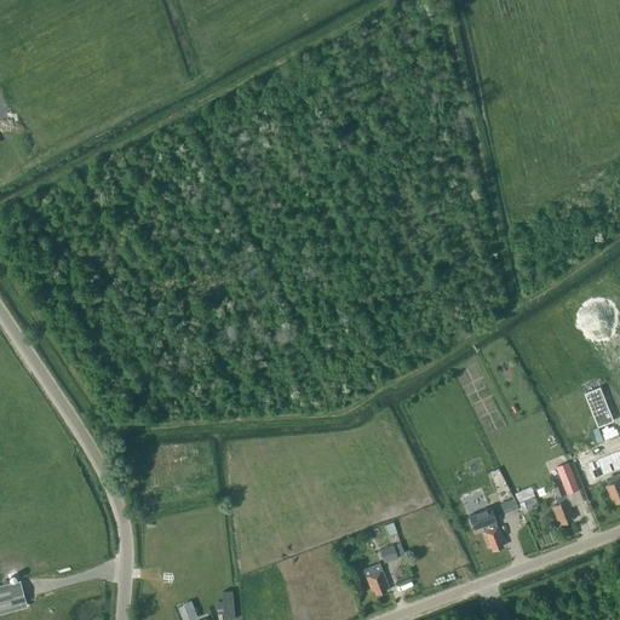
[(619,448),(608,454),(610,463),(619,458),(619,448)]
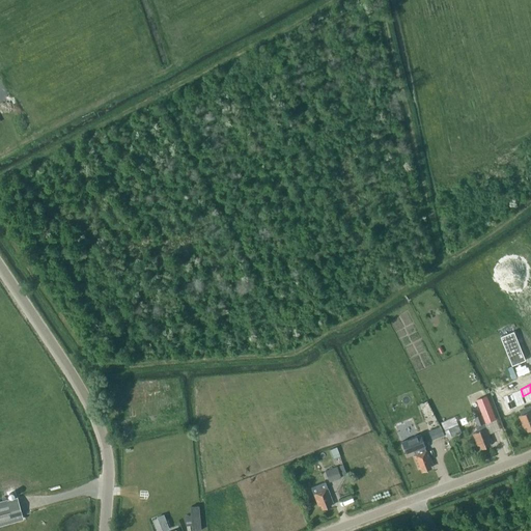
[(486,396),(477,400),(485,423),(496,419),(486,396)]
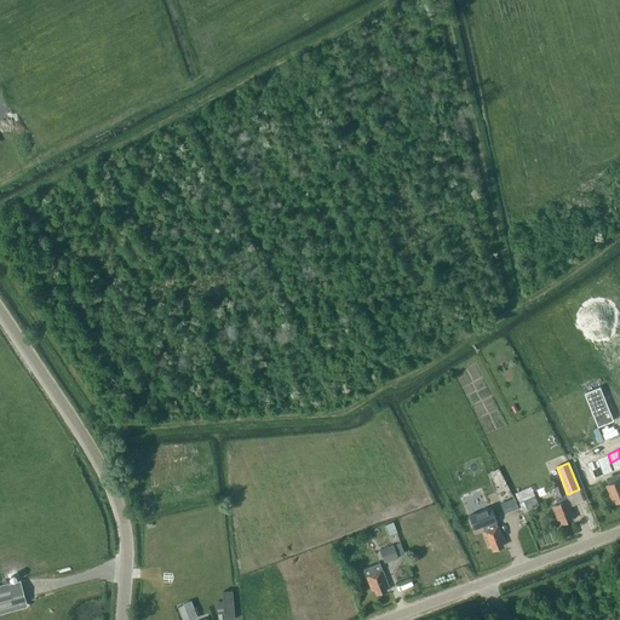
[(609,484),(607,486),(612,500),(615,499),(618,503),(619,501),(619,481),(609,484)]
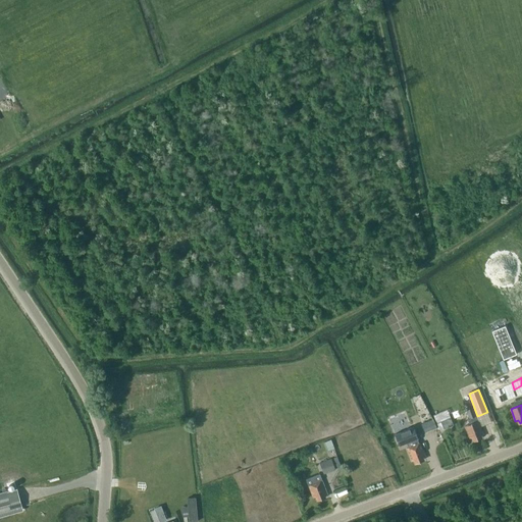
[(476,417),(473,408),(466,411),(469,419),(467,420),(469,425),(464,426),(469,438),(471,438),(472,441),(481,437),(480,436),(483,435),(478,421),(477,422),(475,417),(476,417)]
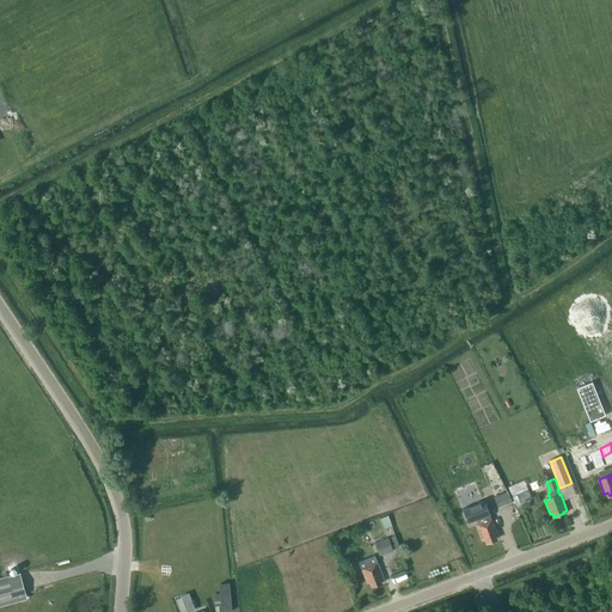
[(516,494),(521,503),(532,499),(528,489),(516,494)]
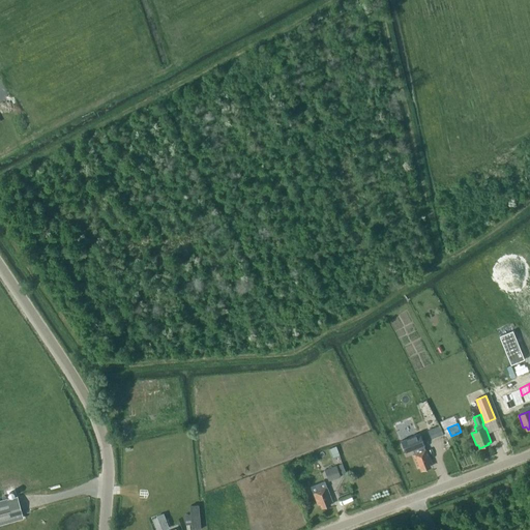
[(432,441),(443,437),(440,428),(429,432),(432,441)]
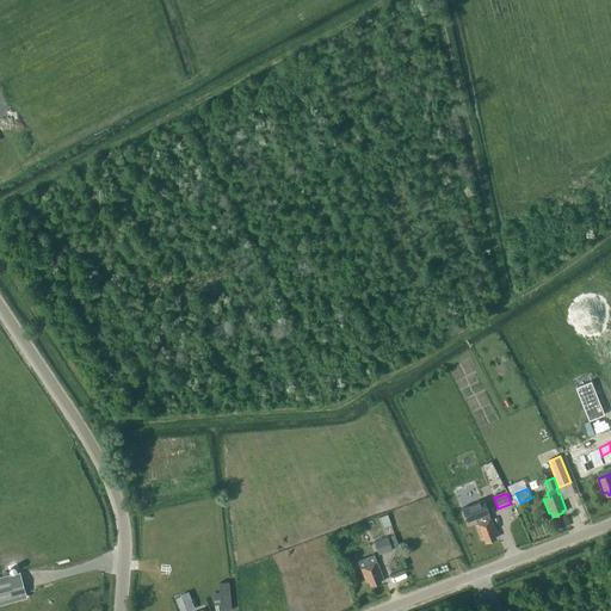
[(476,525),(482,538),(485,537),(487,542),(497,538),(495,536),(498,535),(492,519),(491,519),(488,514),(489,513),(485,500),(462,508),(468,522),(476,519),(479,524),(476,525)]
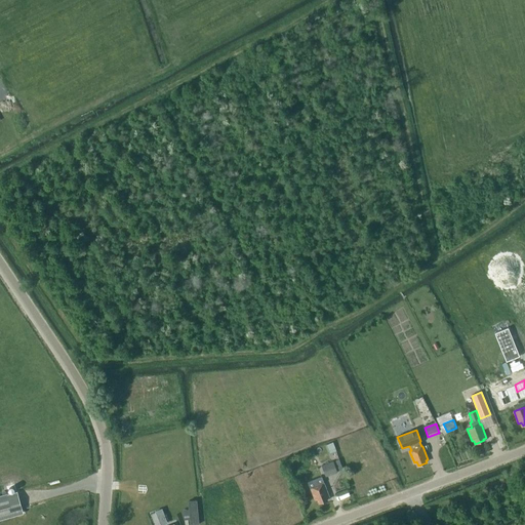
[(336,471),(333,461),(321,466),(325,475),(336,471)]
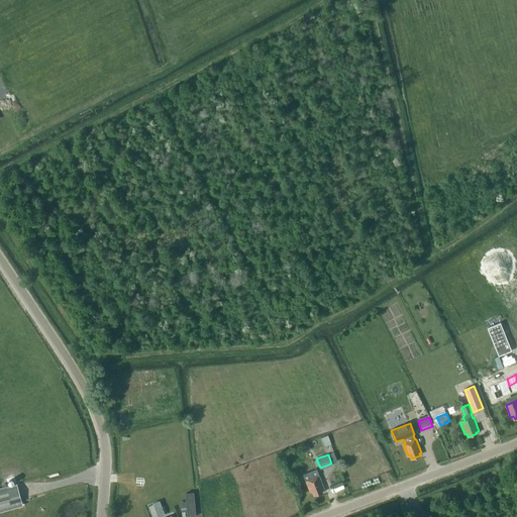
[(319,477),(316,470),(303,475),(305,482),(306,482),(310,494),(312,493),(314,496),(322,493),(321,491),(324,490),(319,477)]
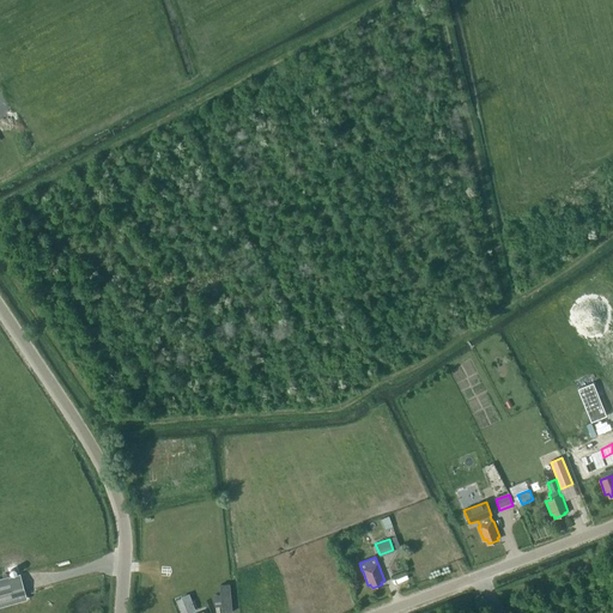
[(0,612),(0,606),(26,599),(19,575),(0,580),(0,612)]
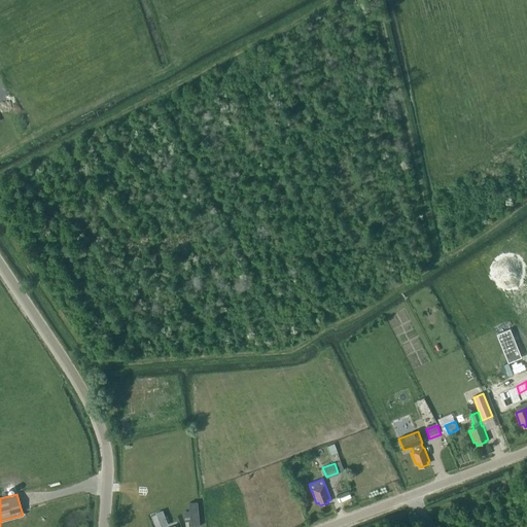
[(199,526),(197,503),(188,504),(190,526),(199,526)]
